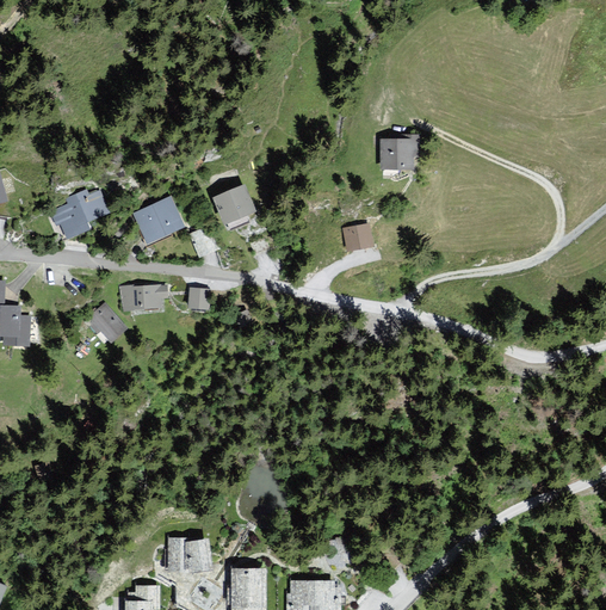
[(406,137),(385,137),(385,168),(419,168),(419,156),(425,156),(425,134),(406,134),(406,137)]
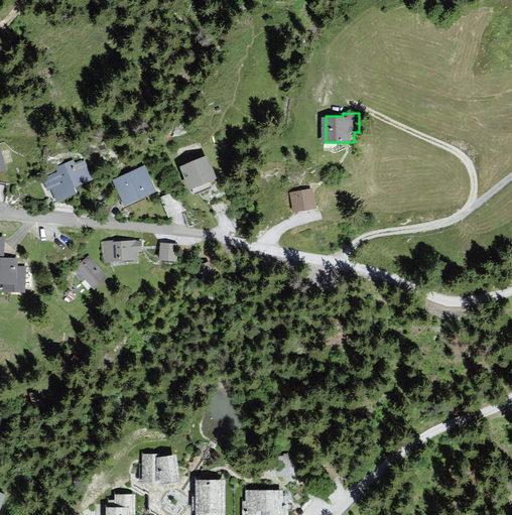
[(211,155),(183,165),(193,188),(220,177),(211,155)]
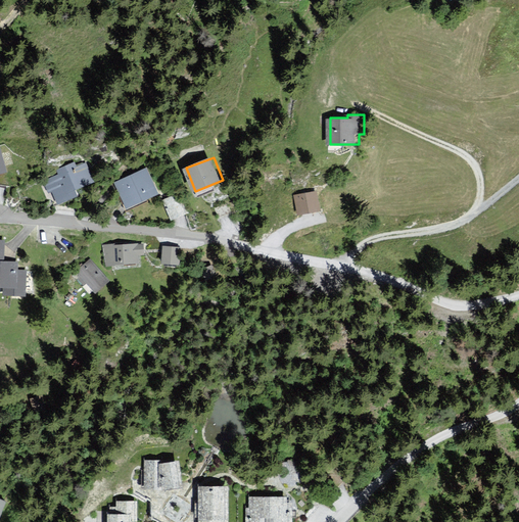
[(54,174),(42,179),(53,204),(75,197),(72,190),(94,181),(86,162),(75,167),(74,161),(53,169),(54,174)]
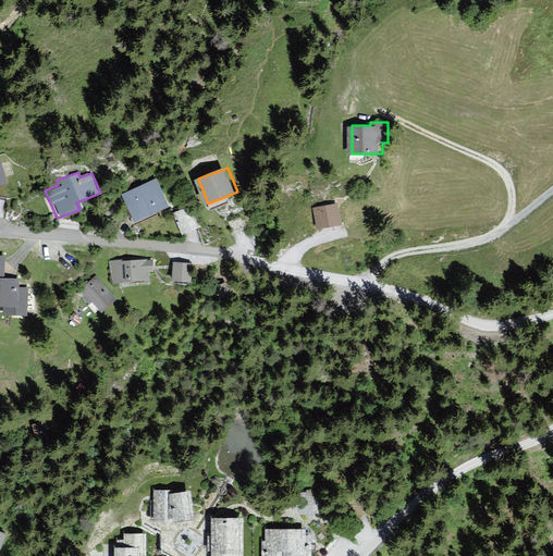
[(156,178),(121,195),(133,222),(168,206),(156,178)]
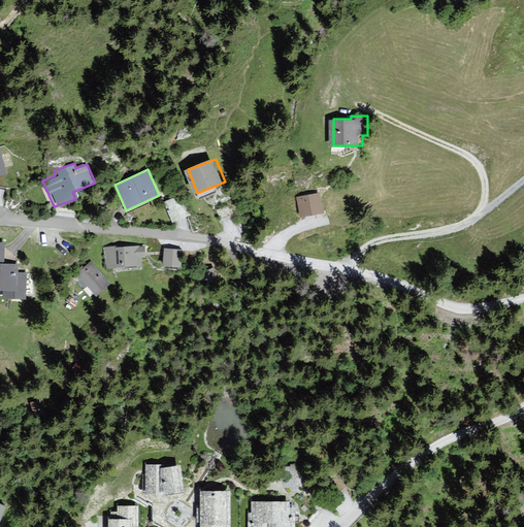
[(324,192),(300,196),(304,216),(327,212),(324,192)]
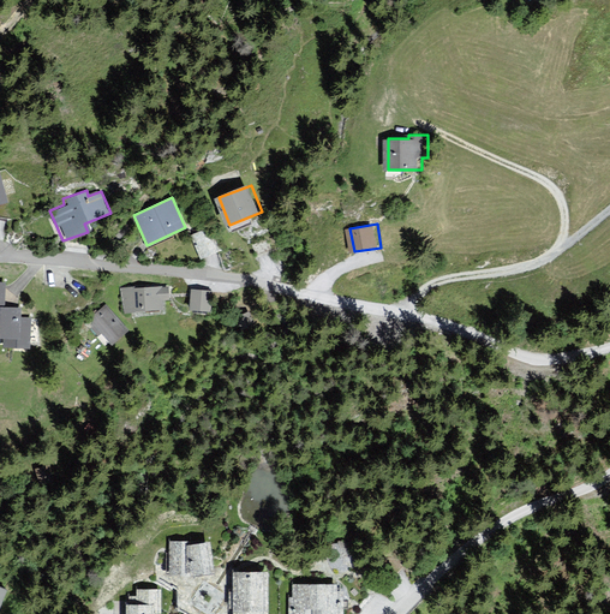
[(5,284),(0,284),(0,347),(28,350),(31,320),(18,317),(18,310),(3,308),(5,284)]
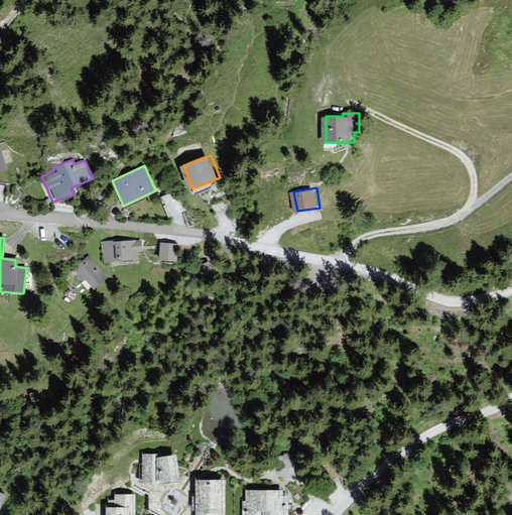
[(141,242),(104,243),(105,265),(142,264),(141,242)]
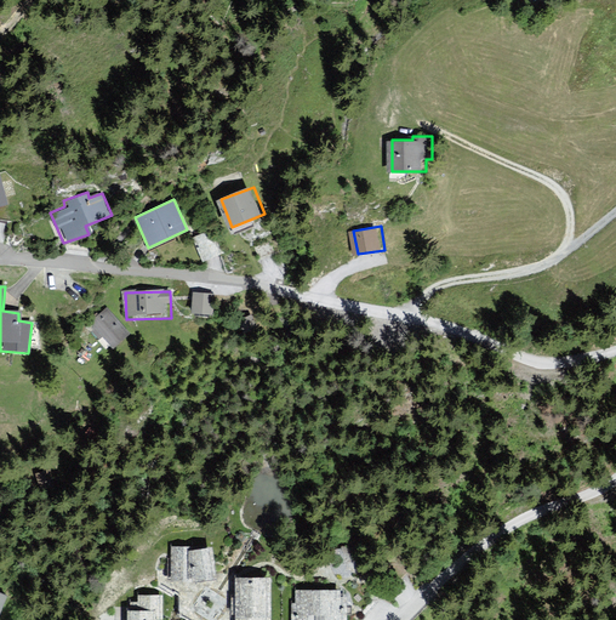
[(214,295),(192,293),(189,313),(211,316),(214,295)]
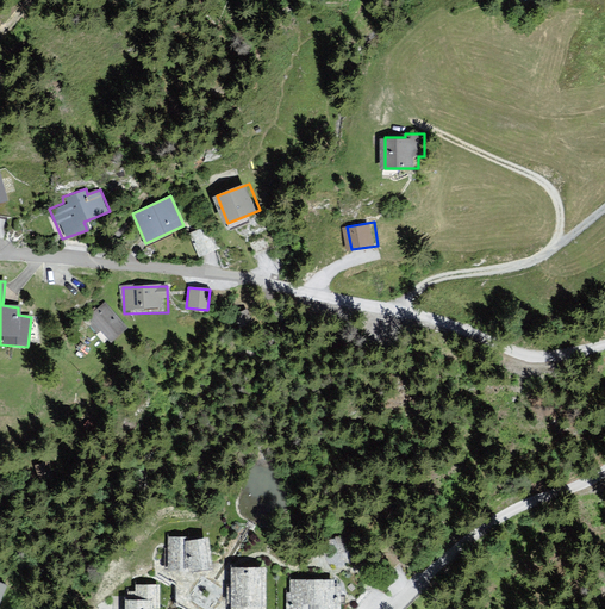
[(104,303),(88,315),(111,342),(128,331),(104,303)]
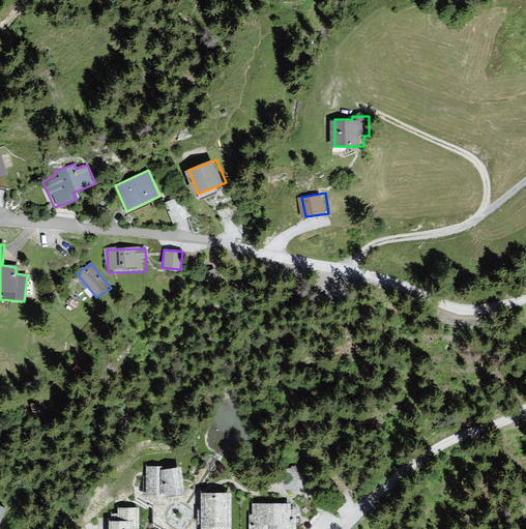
[(180,468),(144,466),(144,493),(181,497),(180,468)]
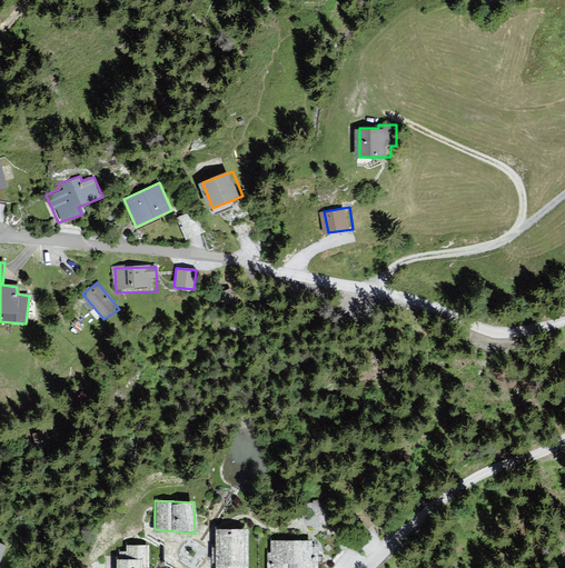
[(247,567),(251,529),(210,528),(207,567),(247,567)]
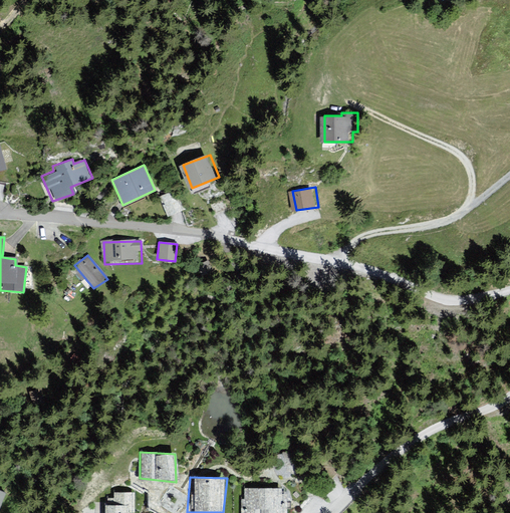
[(283,512),(284,488),(240,487),(237,512),(283,512)]
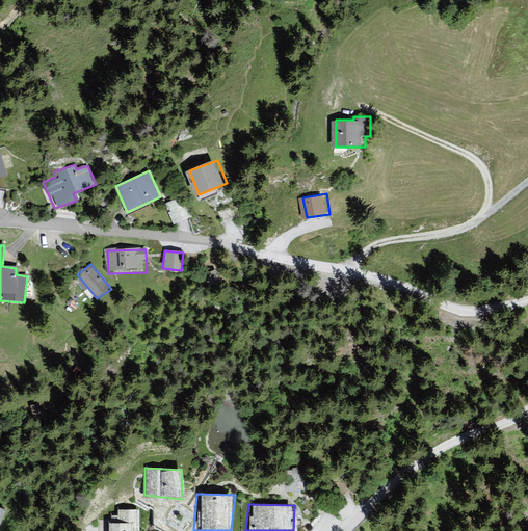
[(137,530),(138,508),(116,508),(115,523),(104,523),(104,530),(137,530)]
